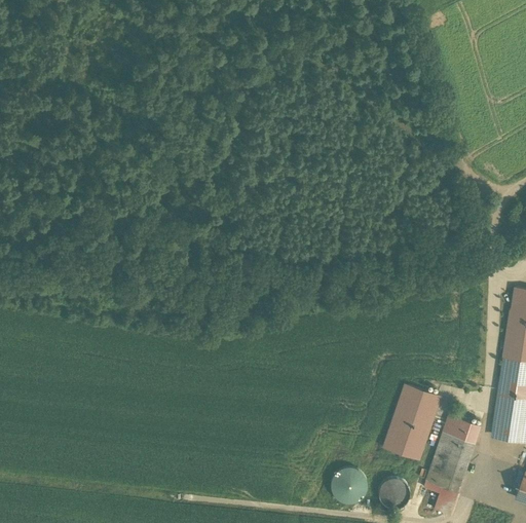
[(525,290),(513,289),(502,359),(503,359),(525,362),(525,290)]
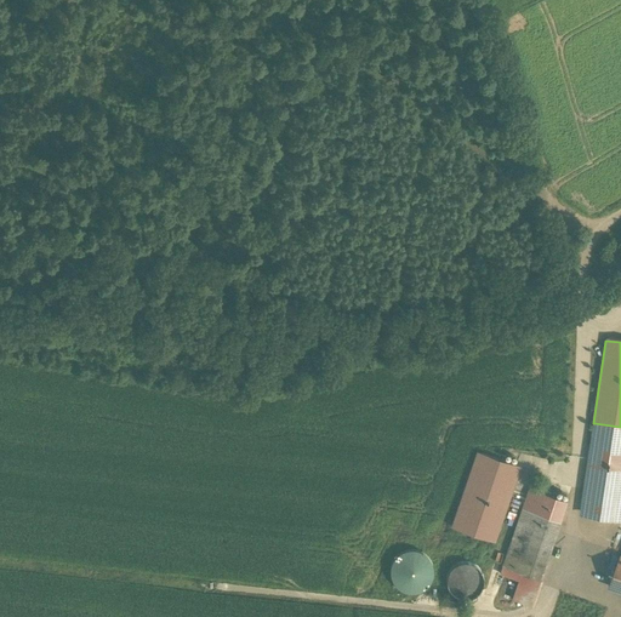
[(620,427),(594,423),(580,518),(620,524),(620,427)]
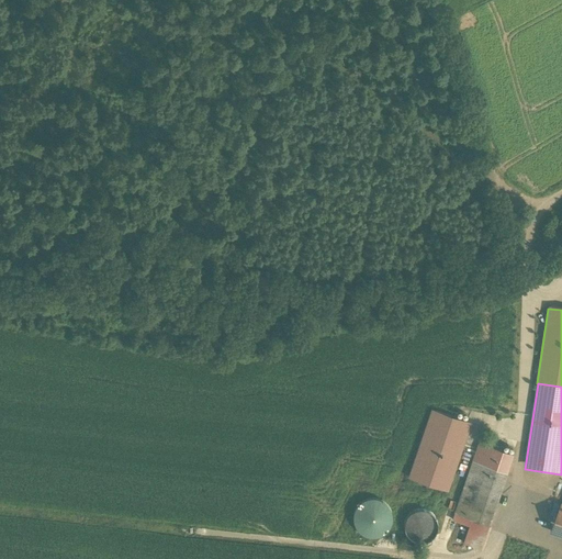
[(434,413),(411,479),(446,491),(469,425),(434,413)]
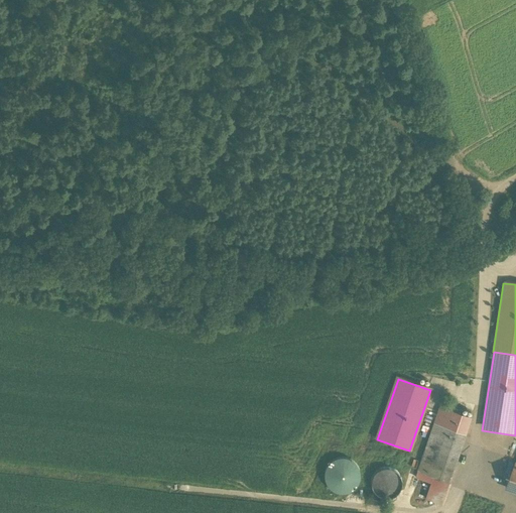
[(471,420),(439,409),(433,425),(465,436),(471,420)]
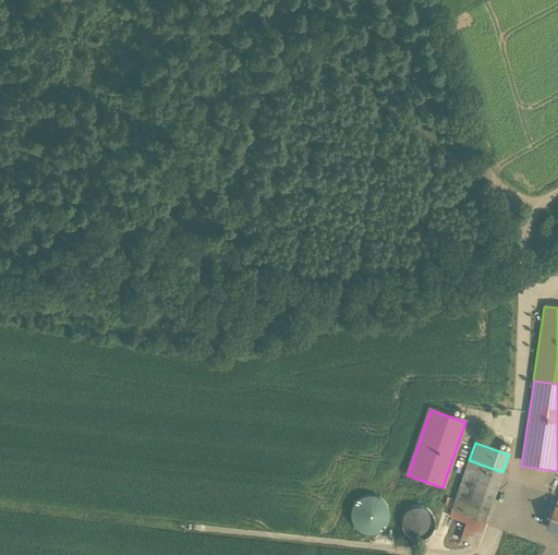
[(502,472),(469,460),(451,513),(485,525),(502,472)]
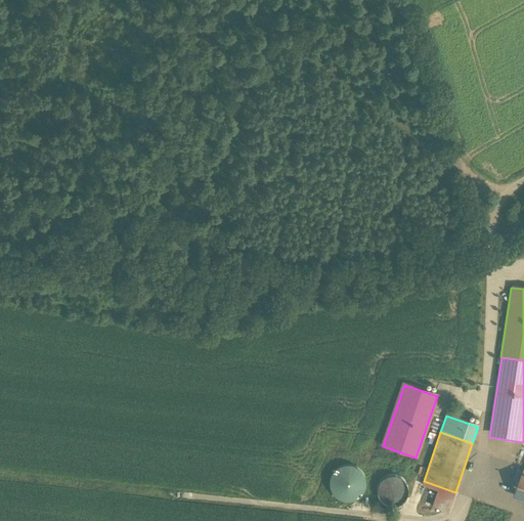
[(331,476),(330,480),(329,484),(330,487),(331,491),(333,494),(335,497),(338,500),(342,502),(345,502),(349,502),(353,501),(356,500),(359,497),(362,494),(364,491),(365,487),(365,484),(365,480),(364,476),(362,473),(359,470),(356,468),(353,467),(349,466),(345,466),(342,467),(338,468),(335,470),(333,473),(331,476)]
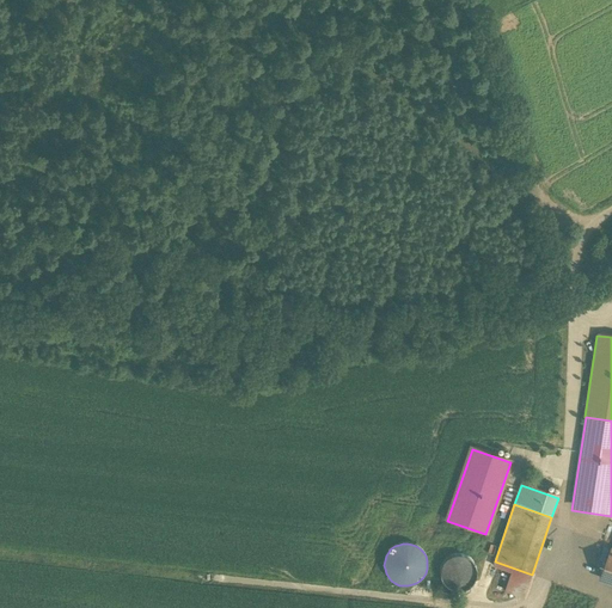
[(611,550),(611,551),(600,581),(611,584),(611,550)]
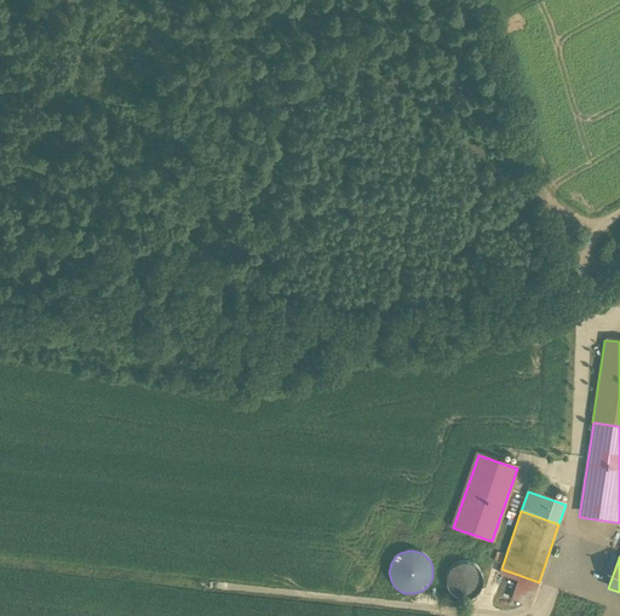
[(482,587),(483,583),(483,580),(482,576),(480,573),(477,570),(475,568),(471,565),(468,564),(464,564),(460,565),(457,566),(454,568),(451,570),(449,574),(447,576),(447,580),(446,583),(447,587),(448,591),(451,594),(453,597),(455,599),(459,600),(463,600),(466,600),(470,600),(474,598),(477,597),(480,593),(481,591),(482,587)]
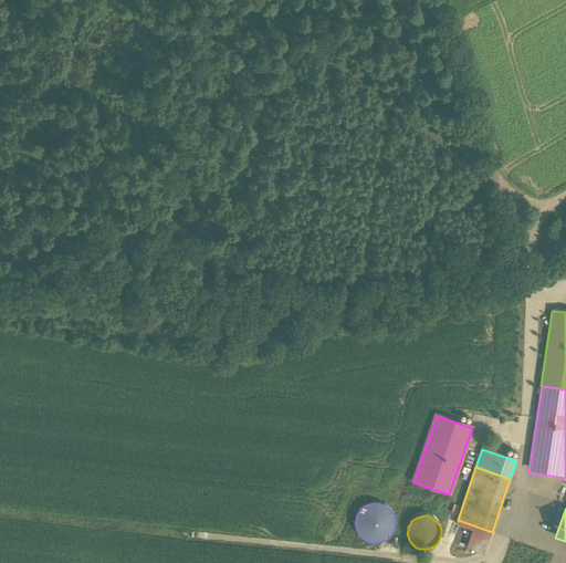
[(492,532),(458,520),(456,527),(472,532),(467,550),(486,556),(494,533),(492,532)]
